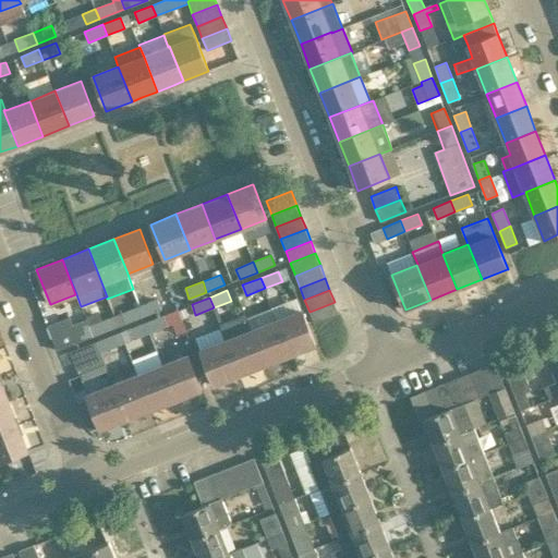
[(158,299),(140,305),(144,316),(162,308),(158,299)]
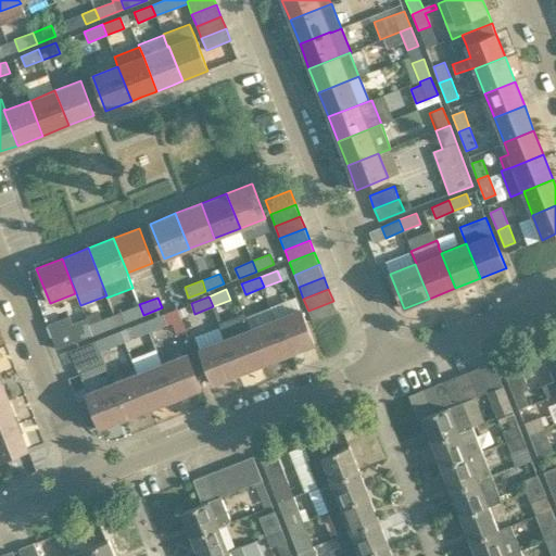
[(338,313),(333,301),(308,311),(313,323),(338,313)]
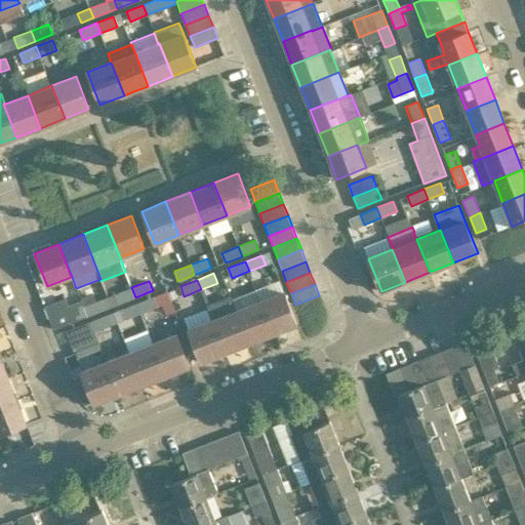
[(135,297),(131,287),(115,294),(118,304),(135,297)]
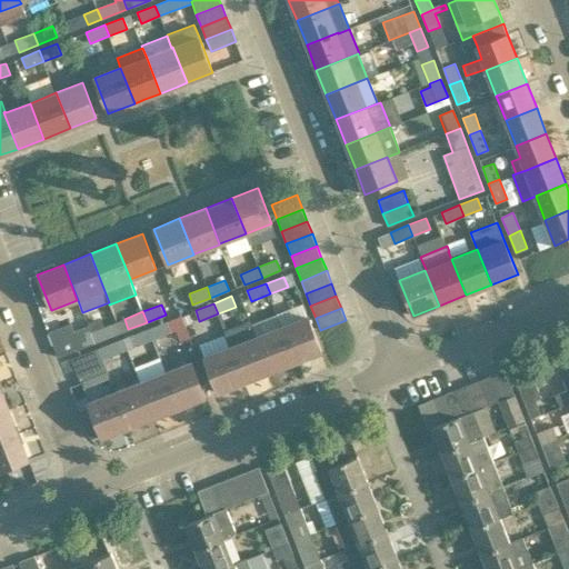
[(322,352),(308,316),(281,326),(296,362),(322,352)]
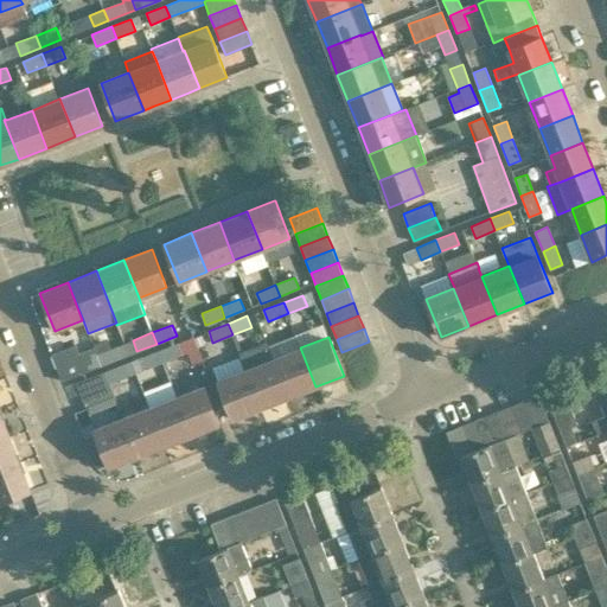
[(177,343),(159,350),(164,363),(183,356),(177,343)]
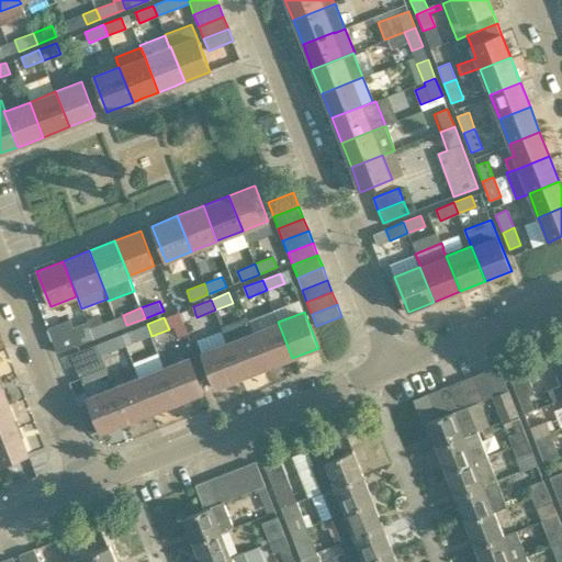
[(93,338),(89,328),(87,322),(74,327),(70,319),(47,328),(57,352),(93,338)]
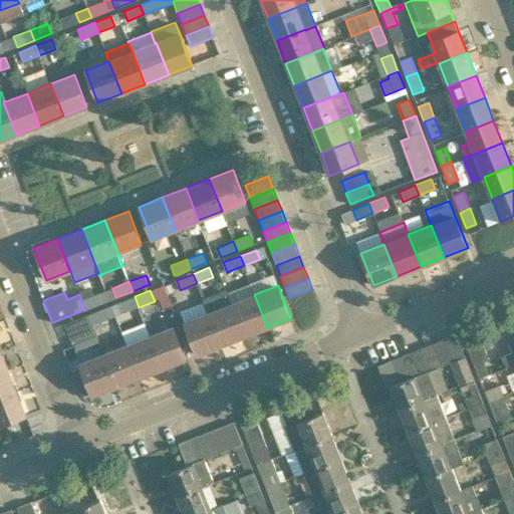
[(92,296),(81,300),(85,309),(101,303),(97,294),(92,296)]
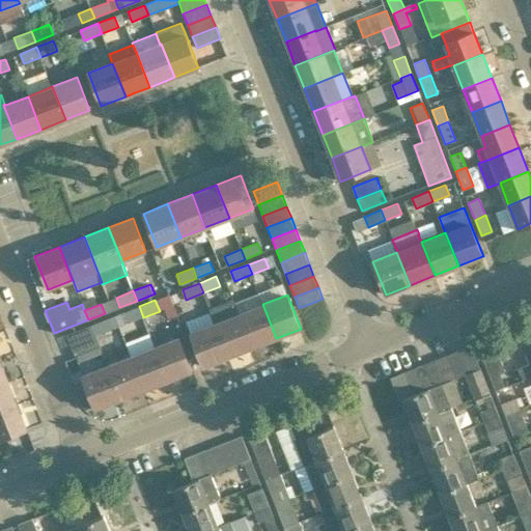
[(276,338),(262,304),(239,313),(252,347),(276,338)]
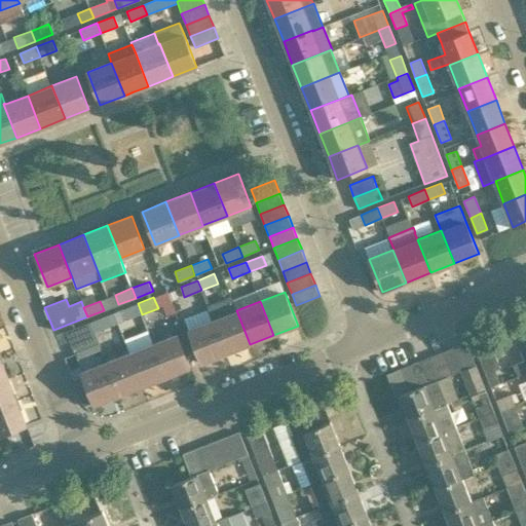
[(142,314),(138,303),(121,310),(125,321),(142,314)]
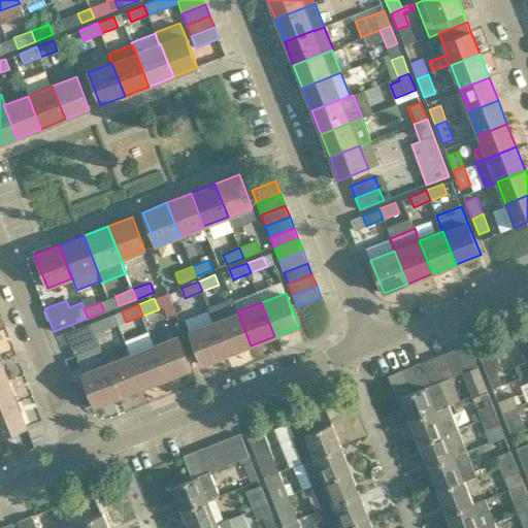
[(251,345),(237,311),(212,321),(226,355),(251,345)]
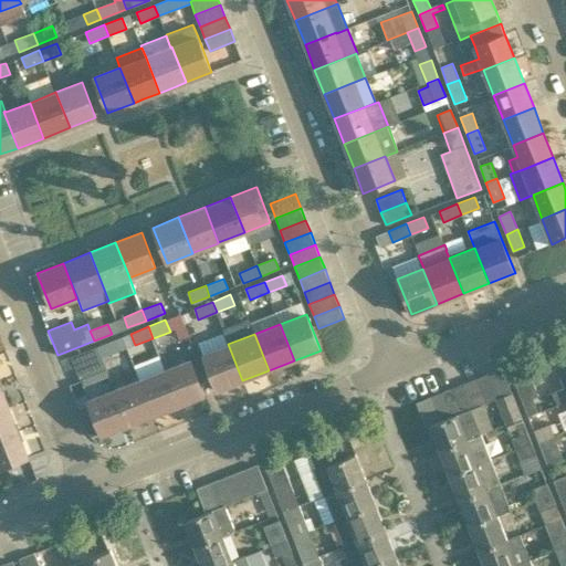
[(126,348),(122,336),(97,346),(102,358),(126,348)]
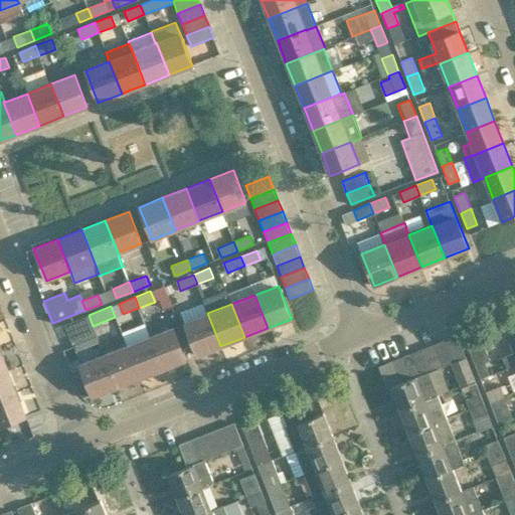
[(220,346),(207,313),(184,322),(197,355),(220,346)]
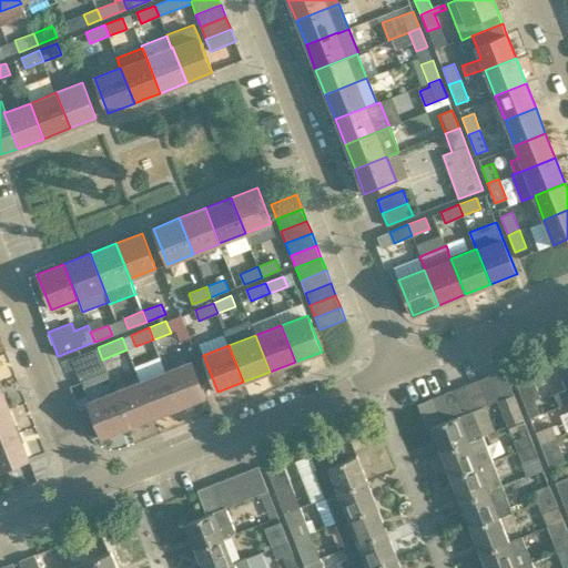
[(107,371),(102,359),(98,347),(92,350),(71,358),(80,381),(84,379),(107,371)]
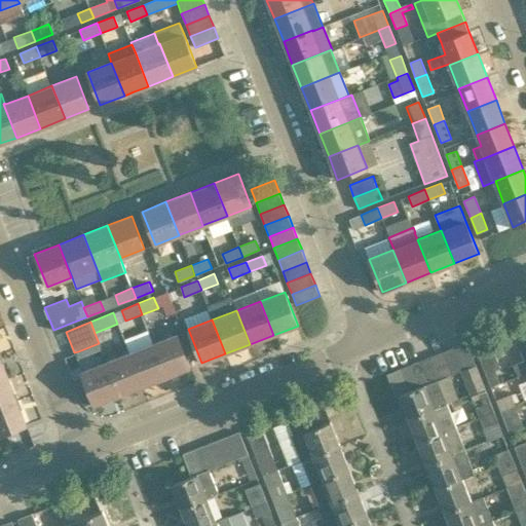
[(497,346),(491,332),(473,339),(486,373),(500,367),(492,348),(497,346)]
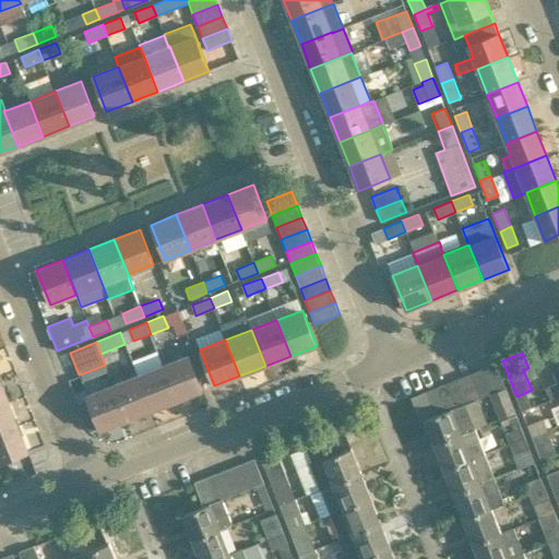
[(202,390),(189,356),(189,355),(163,365),(177,400),(202,390)]
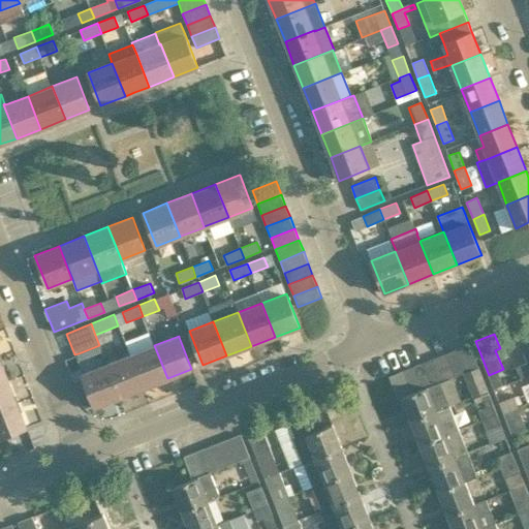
[(478,367),(469,343),(458,348),(467,372),(478,367)]
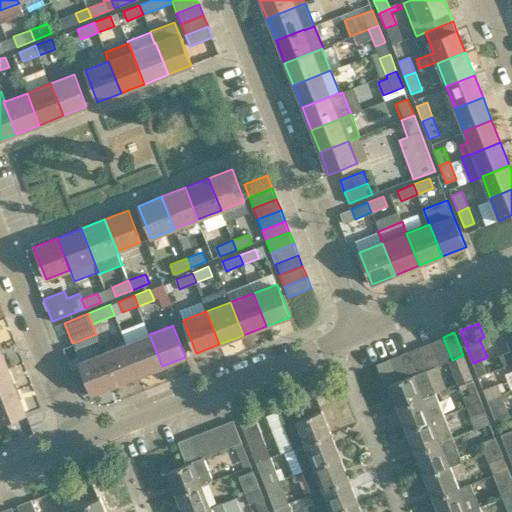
[(162,366),(149,334),(127,343),(126,343),(138,376),(162,366)]
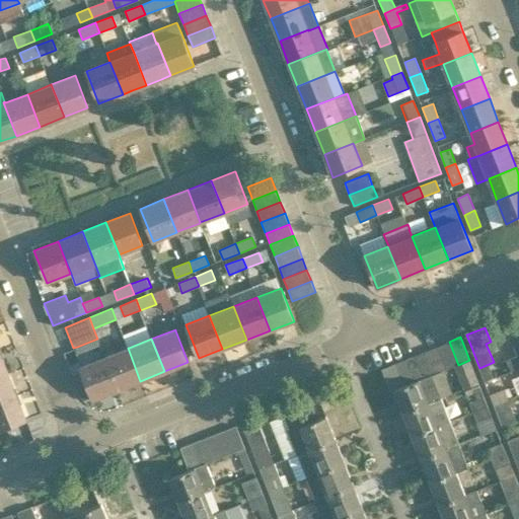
[(518,355),(507,359),(511,370),(518,367),(518,339),(513,342),(518,355)]
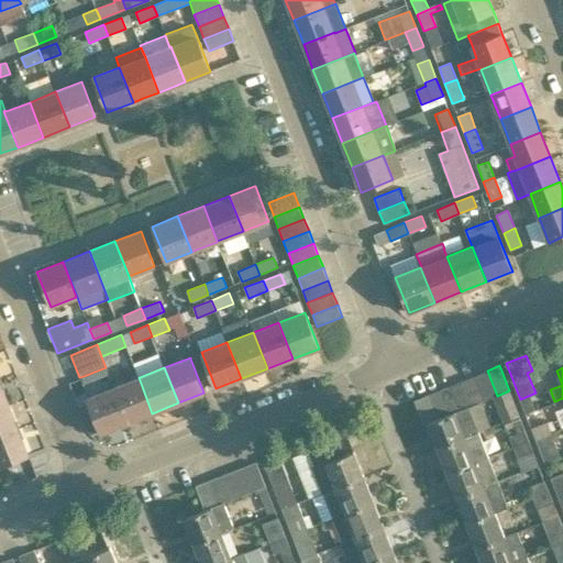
[(497,396),(487,371),(475,375),(485,400),(493,397),(497,396)]
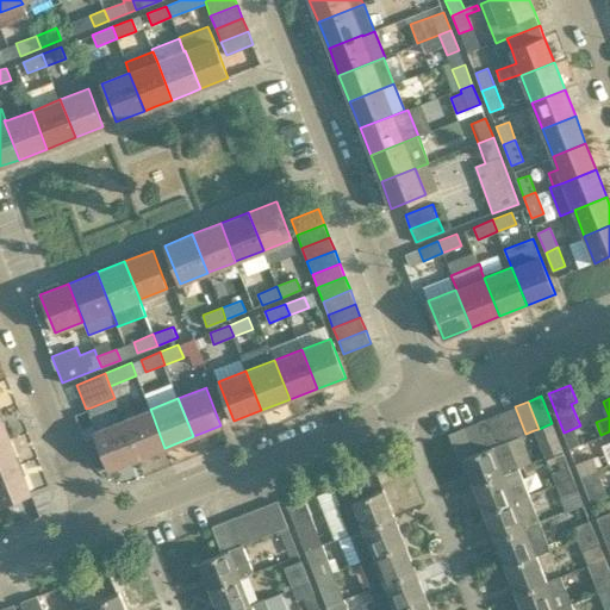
[(526,434),(515,406),(502,411),(512,439),(521,436),(526,434)]
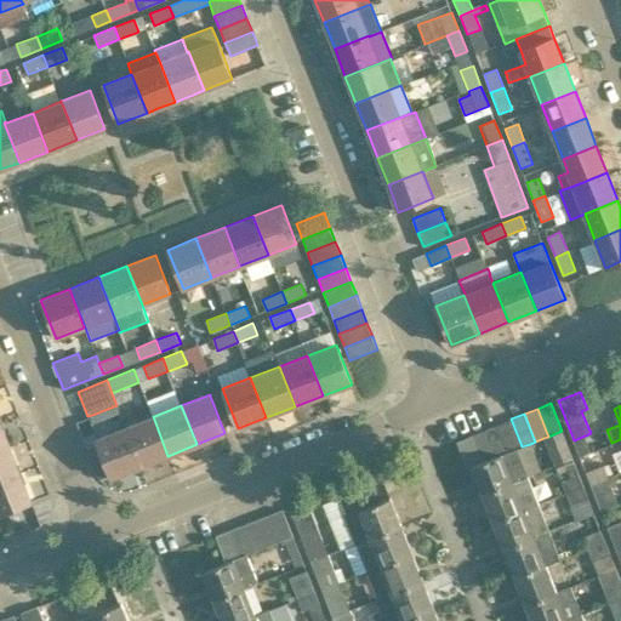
[(167,456),(153,416),(125,428),(124,428),(140,467),(167,456)]
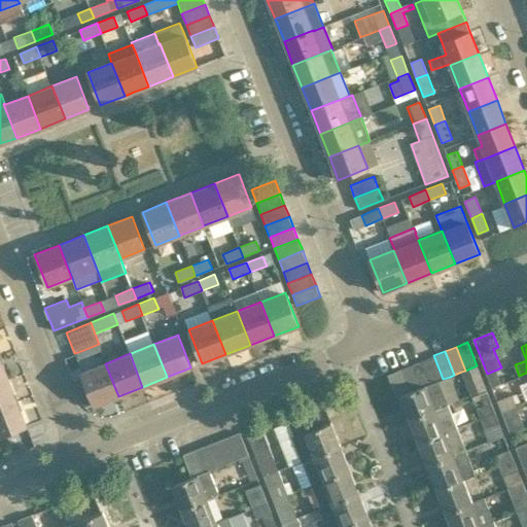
[(443,379),(433,355),(422,360),(431,384),(443,379)]
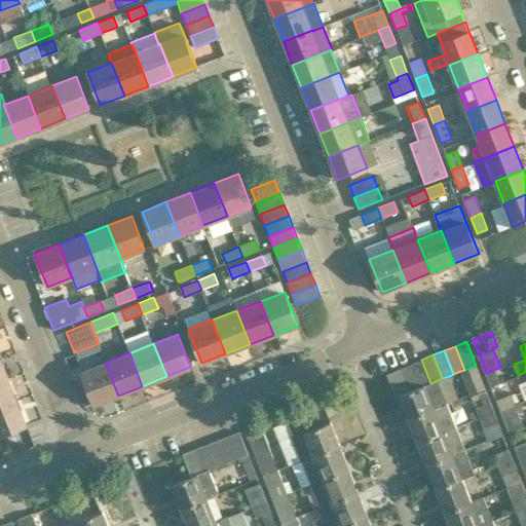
[(0,381),(8,378),(0,357),(0,381)]
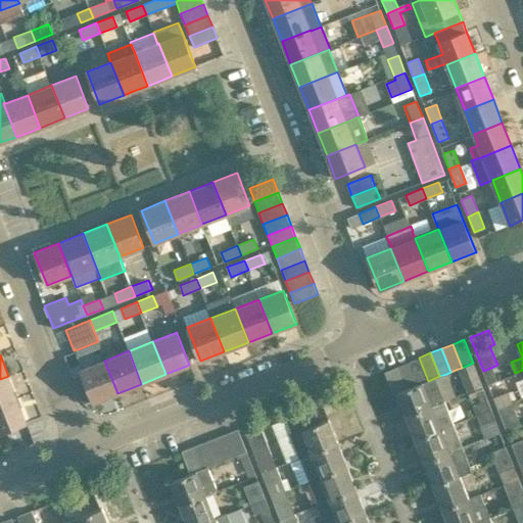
[(444,401),(436,378),(428,381),(419,358),(384,371),(392,393),(396,391),(406,417),(444,401)]
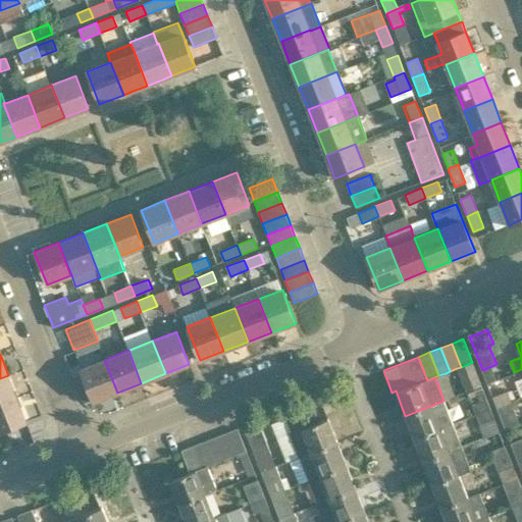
[(117,393),(104,360),(81,369),(93,402),(117,393)]
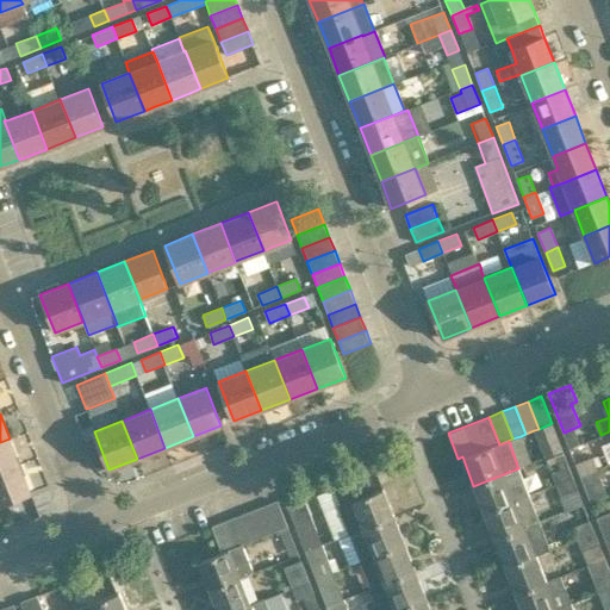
[(555,430),(537,437),(545,456),(562,449),(555,430)]
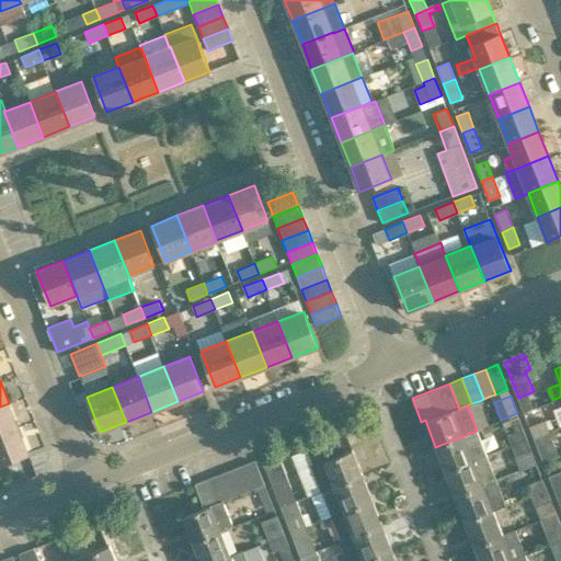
[(0,435),(19,428),(9,403),(0,407),(0,435)]
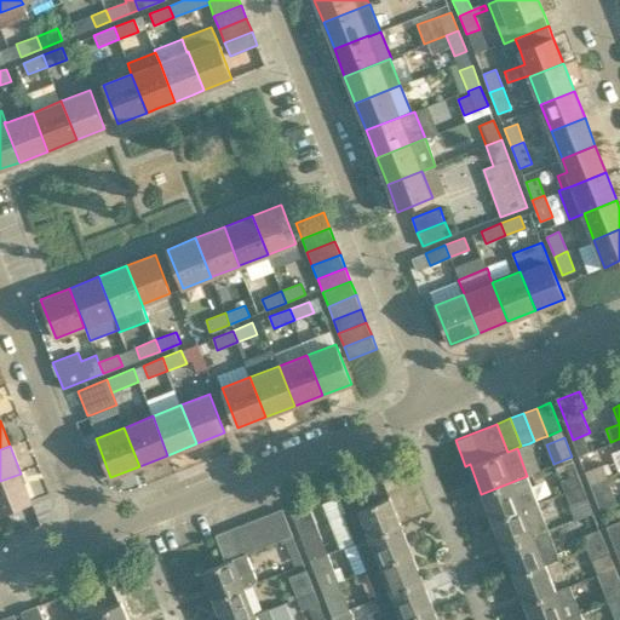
[(583,486),(578,474),(573,461),(556,468),(558,475),(567,471),(569,477),(561,481),(566,493),(583,486)]
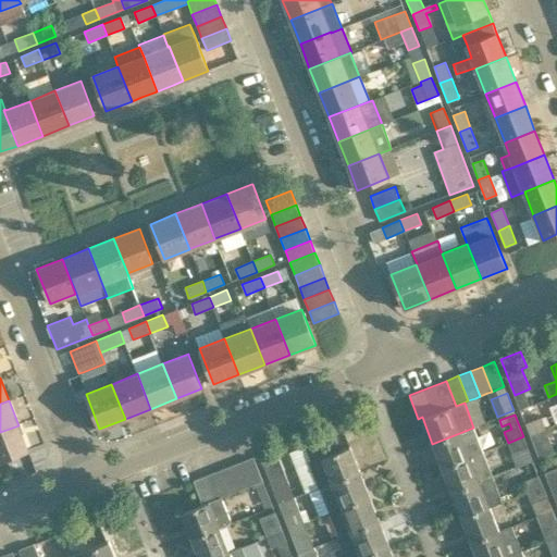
[(541,417),(525,423),(530,434),(545,428),(541,417)]
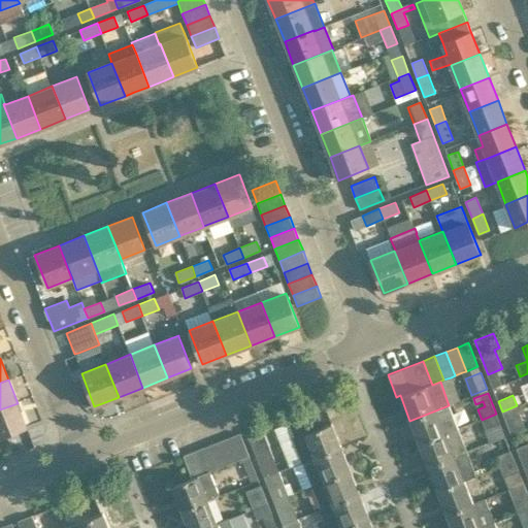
[(0,436),(27,426),(18,403),(0,409),(0,436)]
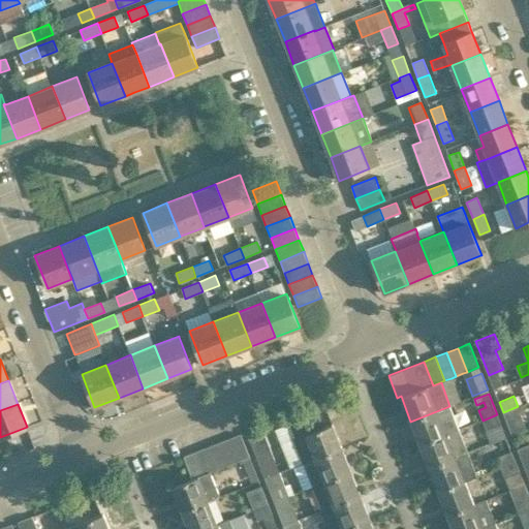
[(459,429),(449,406),(410,422),(419,444),(459,429)]
